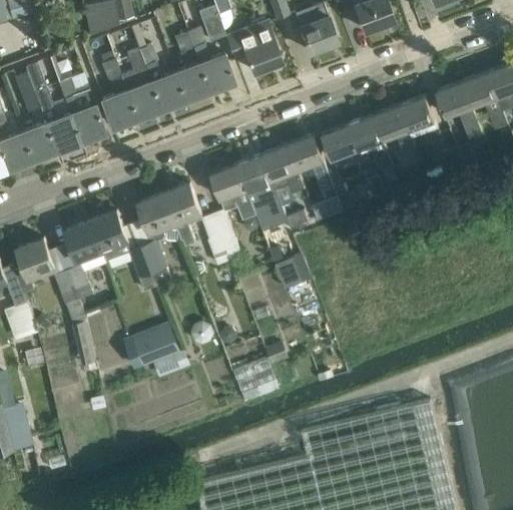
[(29,0),(6,0),(12,19),(34,13),(29,0)]
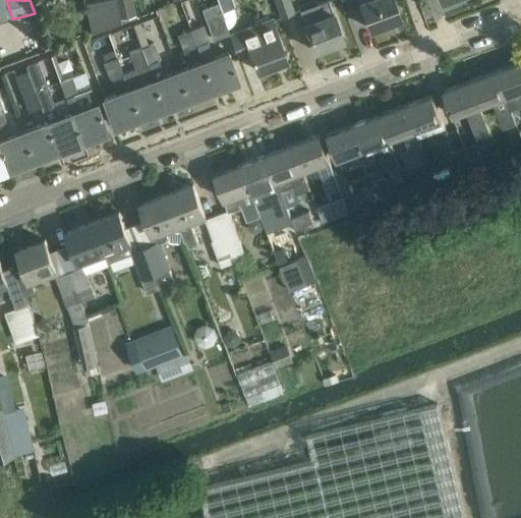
[(109,0),(84,6),(92,37),(136,18),(131,0),(109,0)]
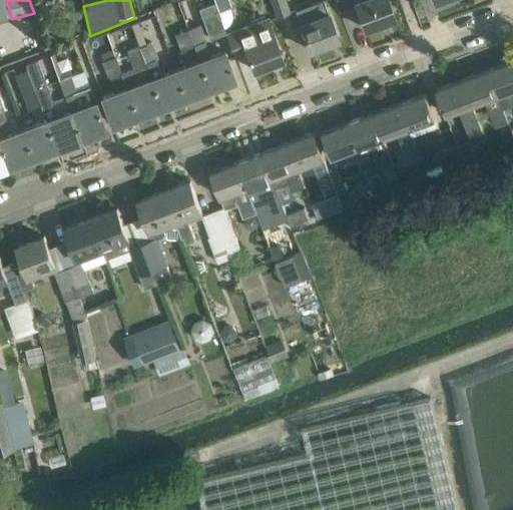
[(211,0),(213,5),(217,15),(231,10),(226,0),(211,0)]
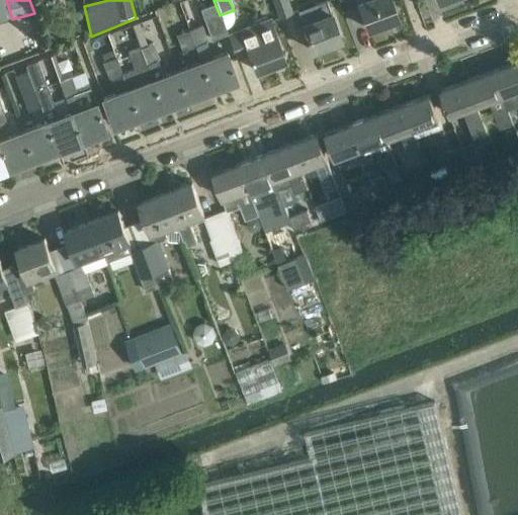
[(269,0),(277,20),(291,15),(285,0),(269,0)]
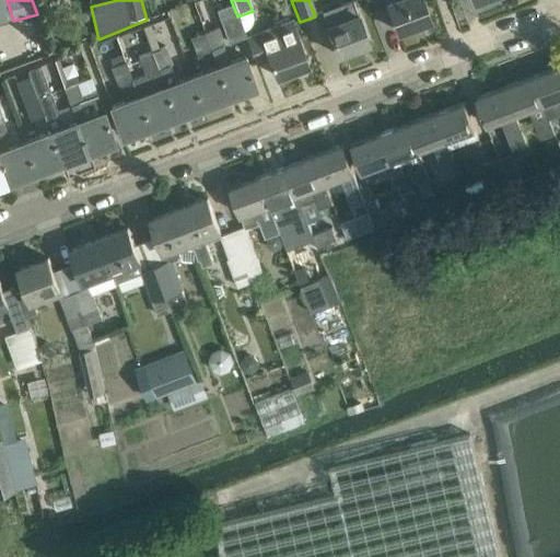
[(385,0),(398,34),(431,22),(422,0),(385,0)]
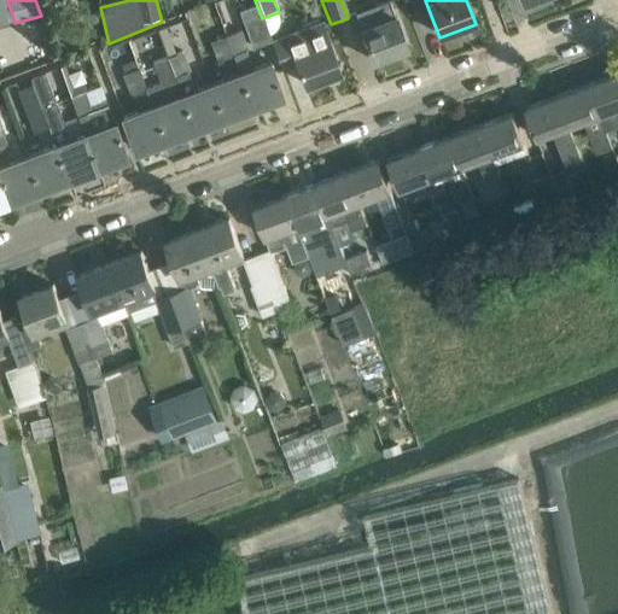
[(407,51),(398,28),(390,5),(356,17),(365,41),(373,63),(407,51)]
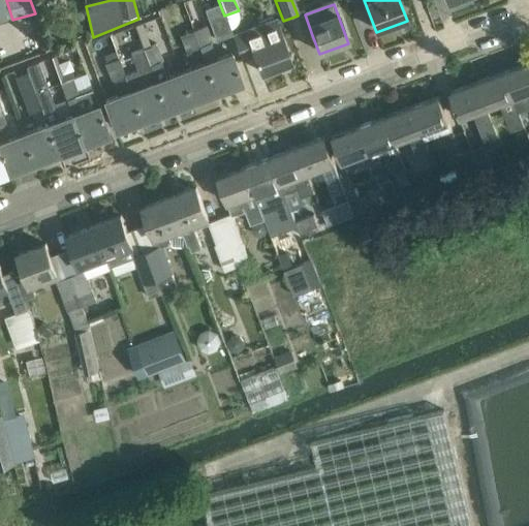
[(232,36),(224,16),(220,5),(204,11),(215,42),(232,36)]
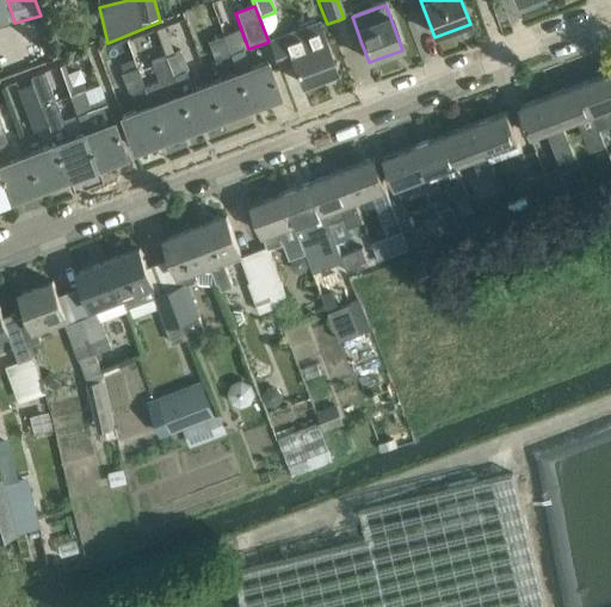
[(337,73),(328,51),(326,43),(325,44),(319,26),(270,44),(279,70),(294,64),(302,86),(337,73)]
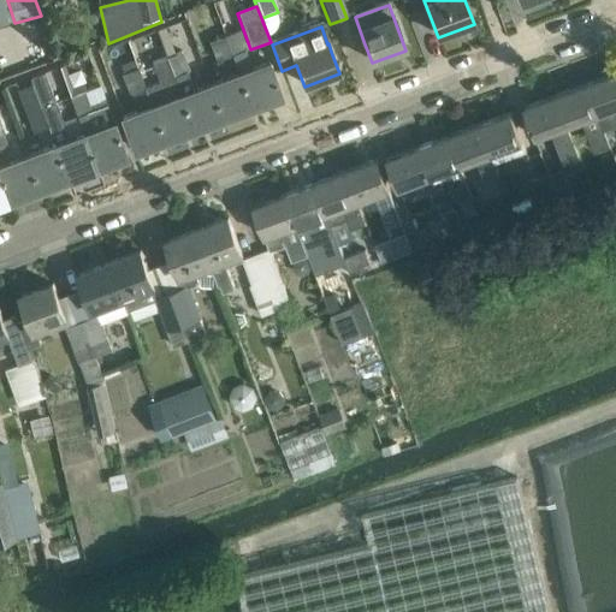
[(194,129),(167,59),(157,33),(134,42),(136,48),(148,43),(163,83),(146,90),(165,140),(194,129)]
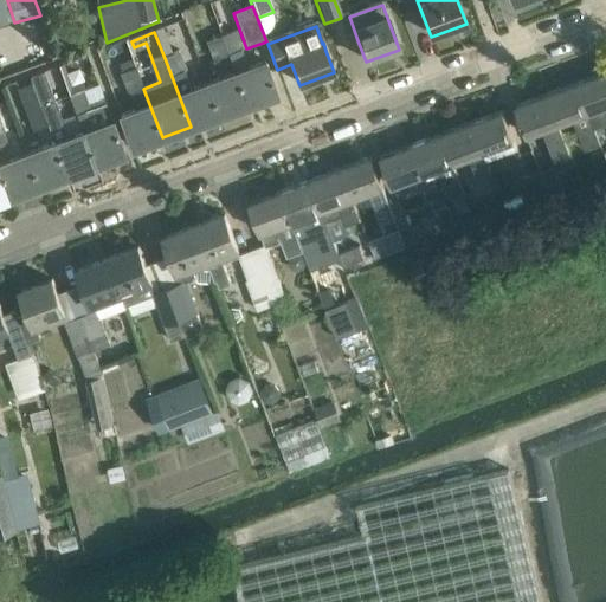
[(230,56),(237,75),(247,105),(277,95),(276,92),(265,64),(245,71),(238,53),(242,52),(234,32),(223,37),(230,56)]
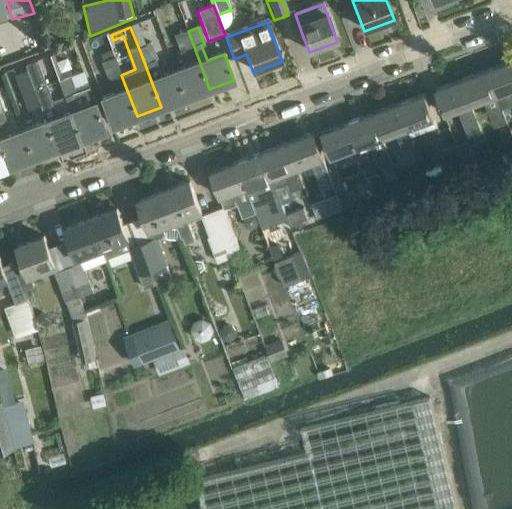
[(194,47),(188,31),(173,36),(180,53),(194,47)]
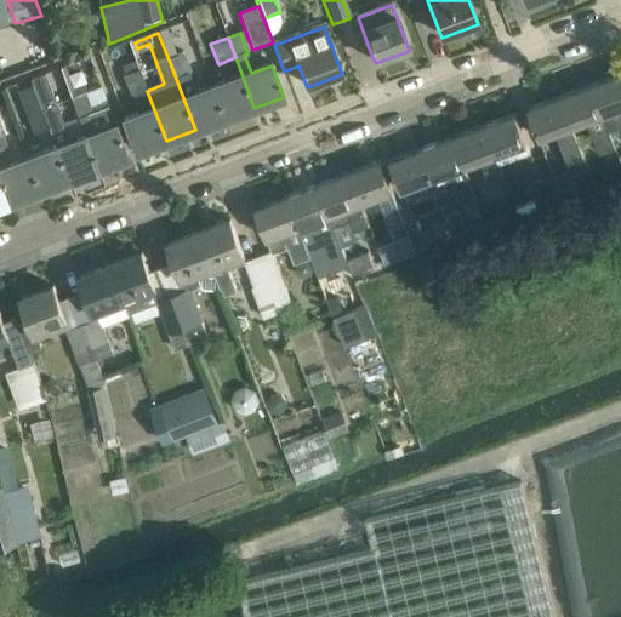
[(224,119),(212,87),(194,93),(188,75),(191,74),(183,55),(169,60),(195,130),(224,119)]
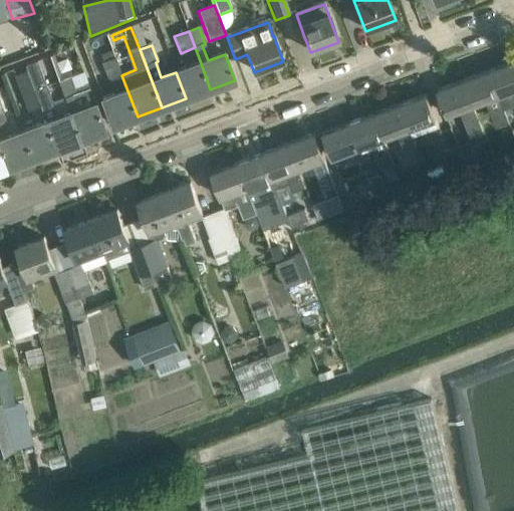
[(69,70),(63,72),(60,73),(54,55),(49,57),(58,82),(70,113),(80,140),(105,131),(105,129),(104,130),(95,104),(94,104),(87,84),(75,88),(71,77),(69,70)]
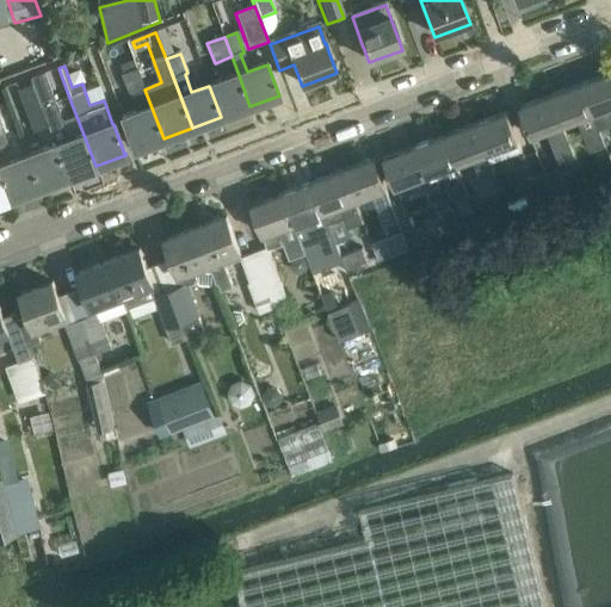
[(164,138),(144,90),(136,69),(122,75),(133,103),(118,107),(122,118),(133,148),(131,148),(133,150),(164,138)]
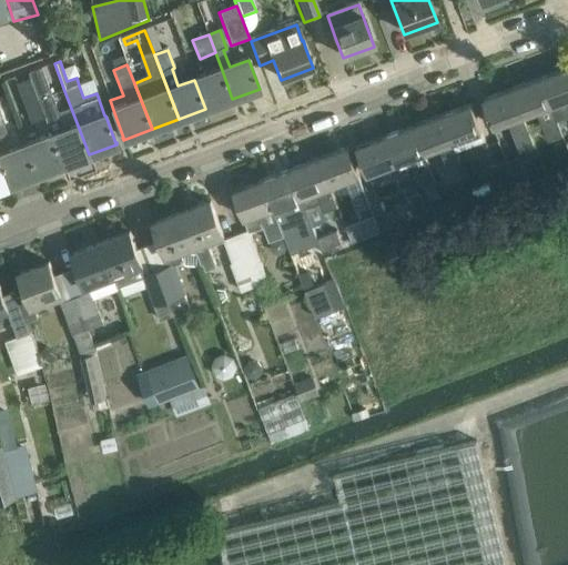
[(567,69),(541,79),(558,123),(567,118),(567,69)]
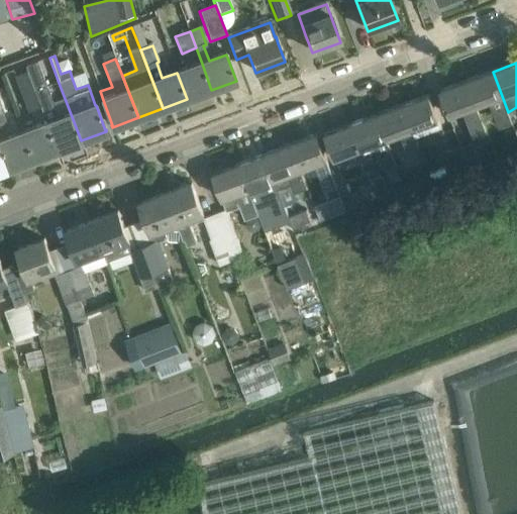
[(46,123),(57,150),(81,140),(71,114),(56,119),(34,64),(25,67),(27,73),(41,109),(46,123)]
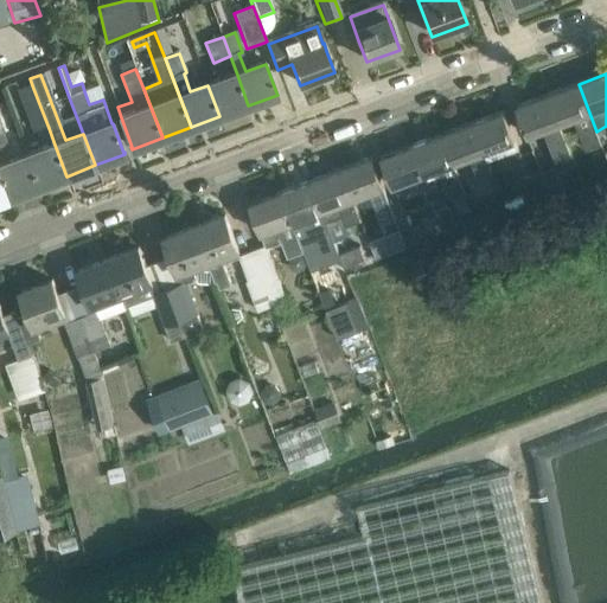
[(208,85),(219,116),(248,106),(237,75),(208,85)]
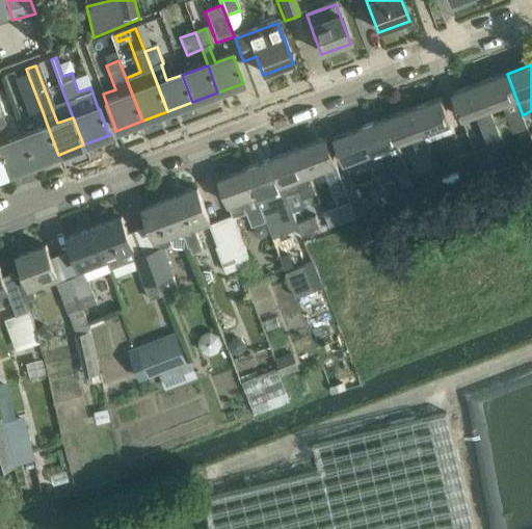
[(481,84),(491,111),(502,107),(512,134),(526,129),(521,115),(523,115),(507,74),(481,84)]
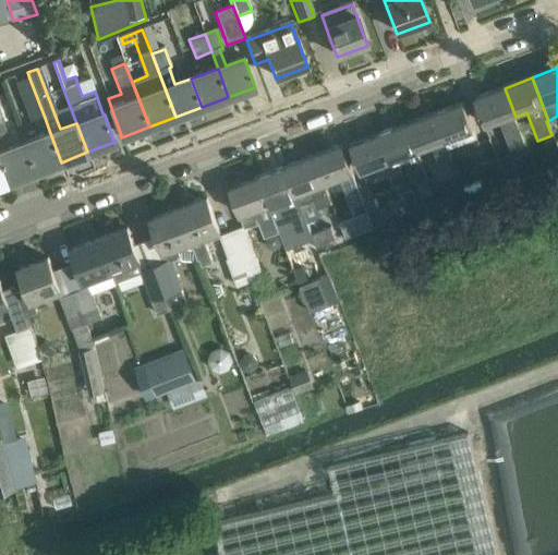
[(29,79),(15,84),(31,123),(45,118),(29,79)]
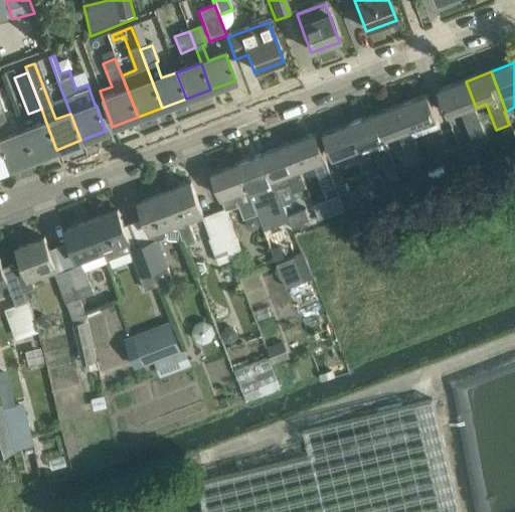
[(473,109),(476,108),(466,81),(439,92),(446,111),(449,118),(461,114),(471,139),(484,134),(473,109)]
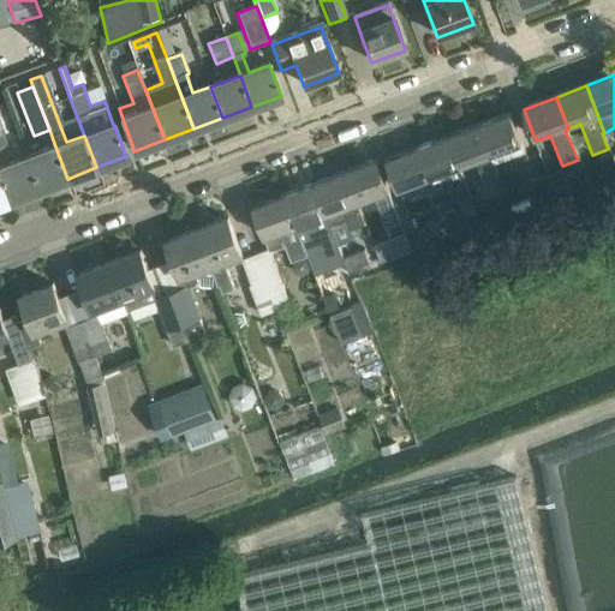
[(481,125),(493,157),(523,147),(511,114),(481,125)]
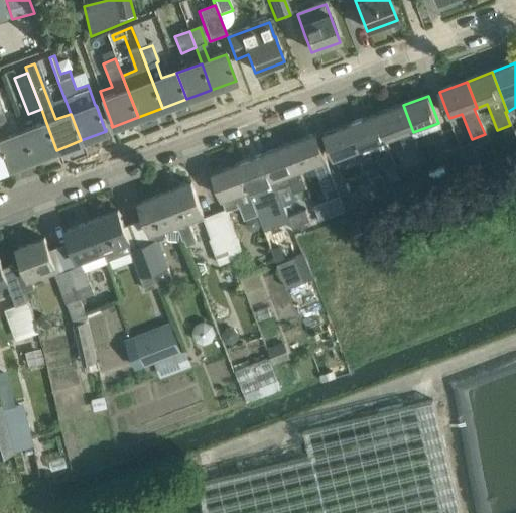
[(377,115),(387,142),(400,137),(406,151),(416,147),(411,133),(413,132),(403,105),(377,115)]
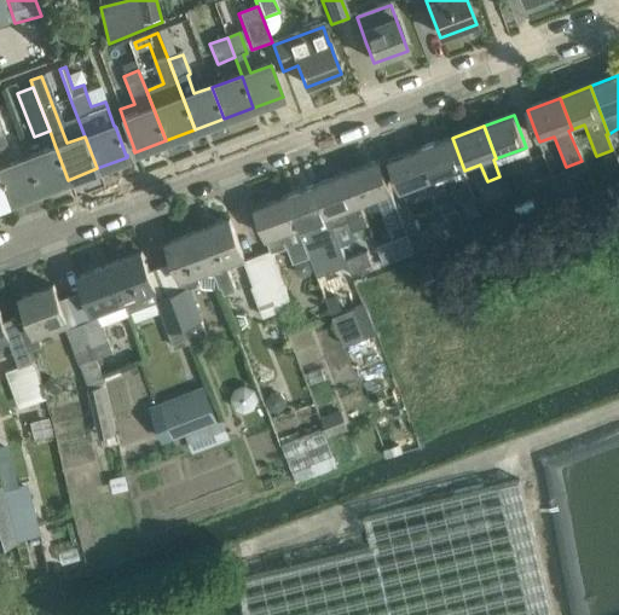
[(0,137),(0,177),(10,202),(39,191),(27,158),(11,164),(0,137)]
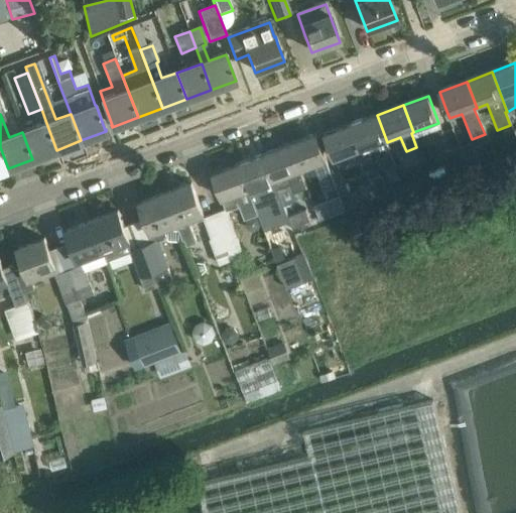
[(352,125),(362,152),(373,147),(382,172),(395,167),(385,143),(387,142),(377,115),(352,125)]
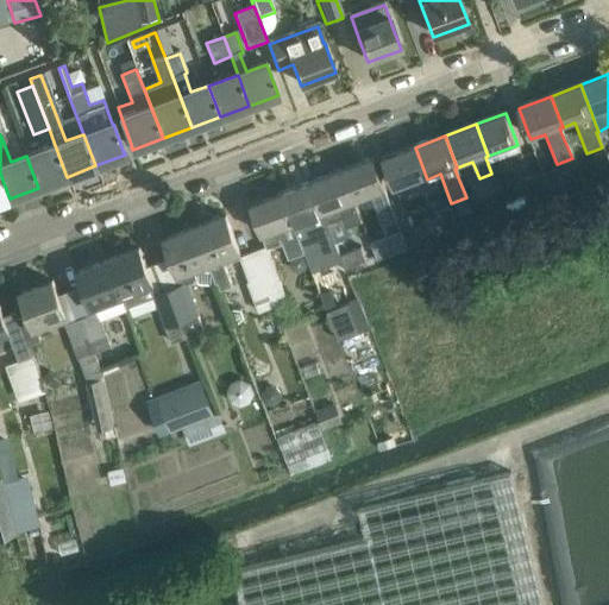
[(38,188),(67,177),(55,145),(26,156),(38,188)]
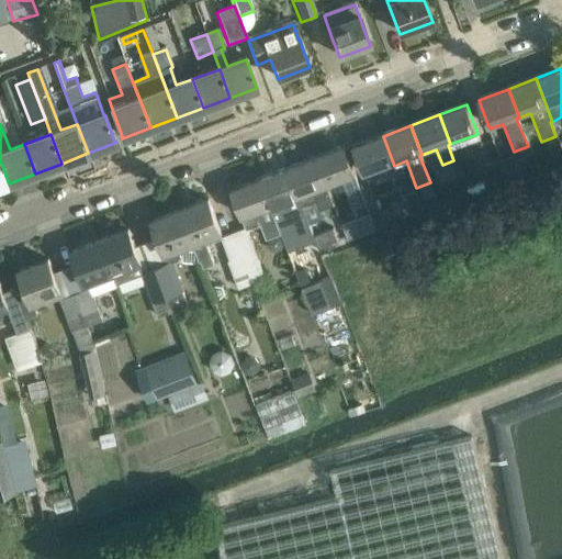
[(364,177),(394,166),(383,136),(353,147),(364,177)]
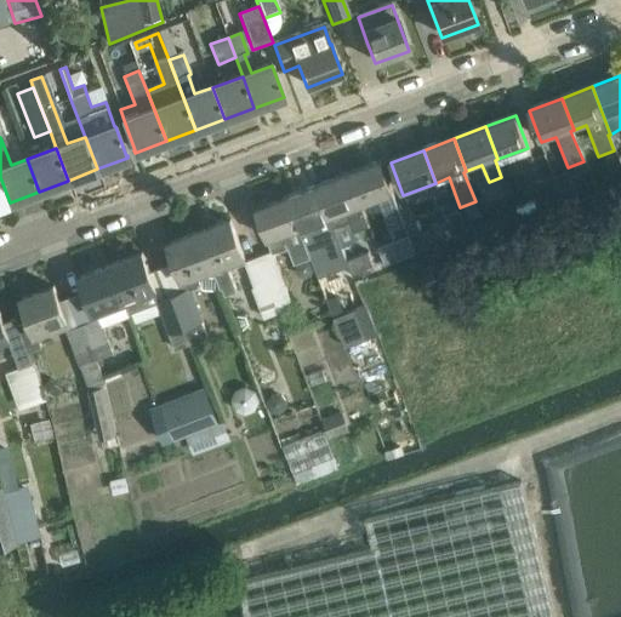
[(351,175),(362,206),(377,200),(389,232),(404,226),(381,164),(351,175)]
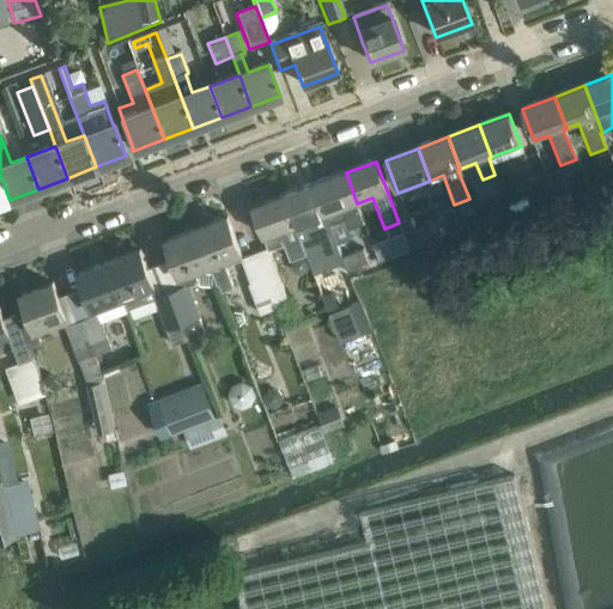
[(316,183),(332,227),(346,221),(350,231),(363,225),(356,203),(357,203),(346,172),(316,183)]
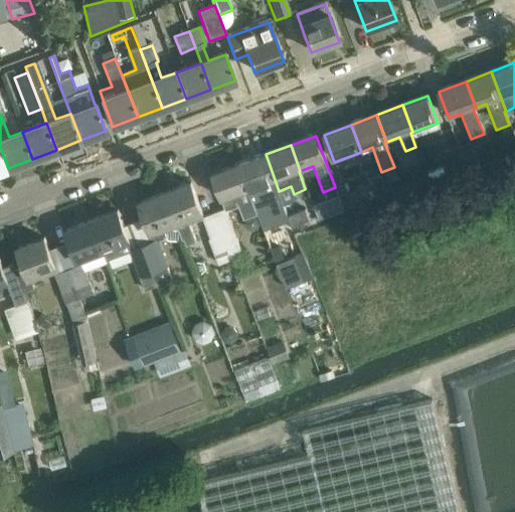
[(471,145),(461,148),(470,169),(479,166),(471,145)]
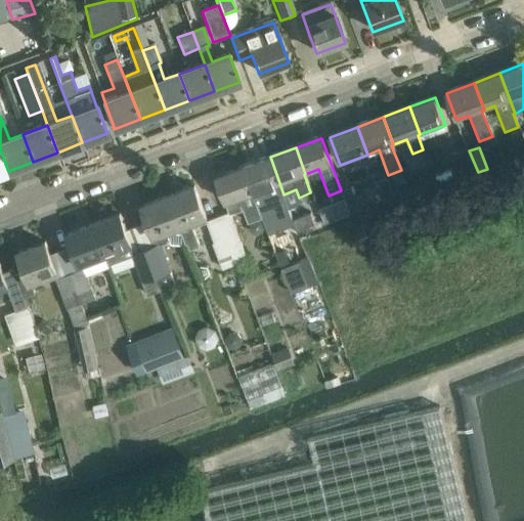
[(456,156),(465,177),(478,172),(469,150),(456,156)]
